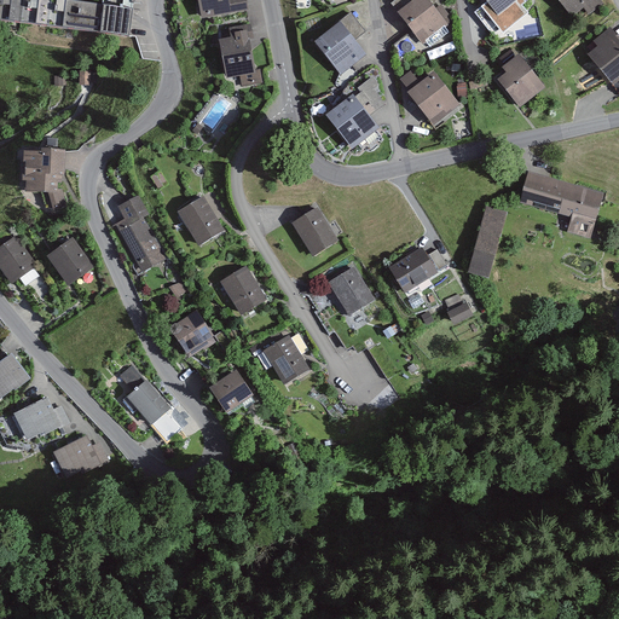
[(11,0),(0,0),(0,21),(9,22),(11,0)]
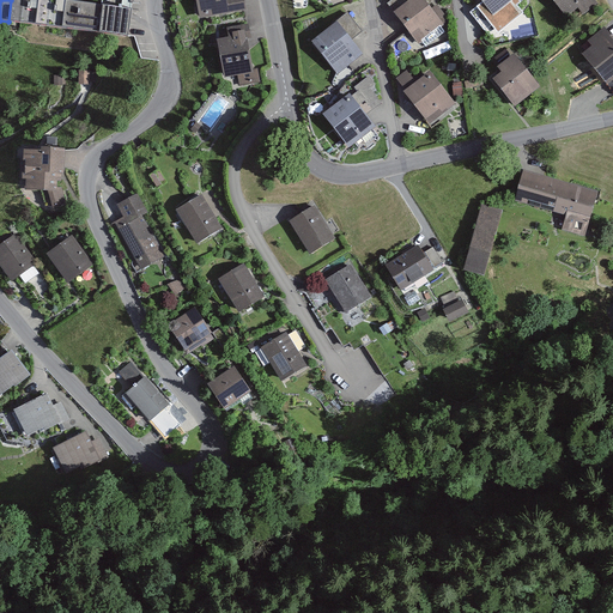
[(38,0),(11,0),(8,22),(36,25),(38,0)]
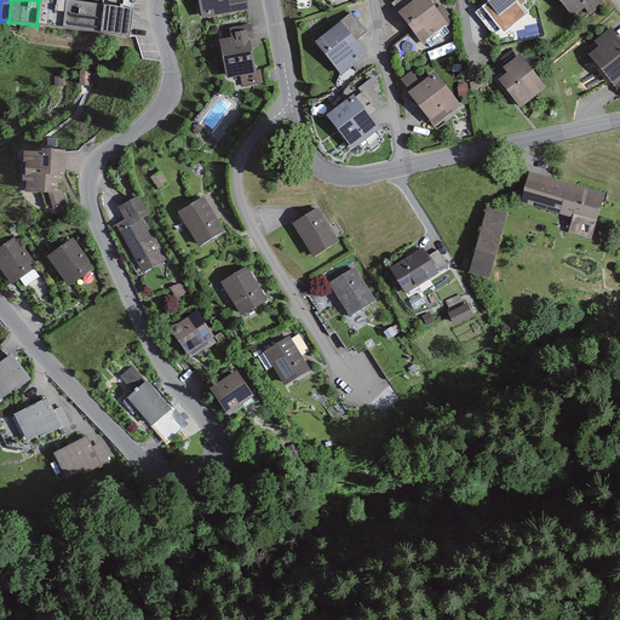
[(67,0),(64,0),(39,0),(36,26),(63,29),(67,0)]
